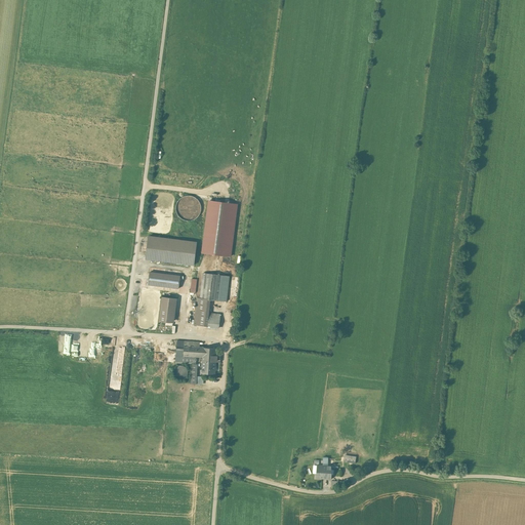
[(184,219),(200,218),(198,196),(176,198),(177,216),(184,215),(184,219)]
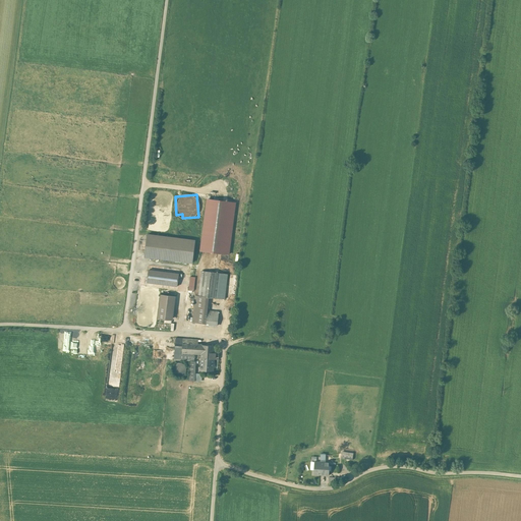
[(206,198),(199,251),(229,254),(235,201),(206,198)]
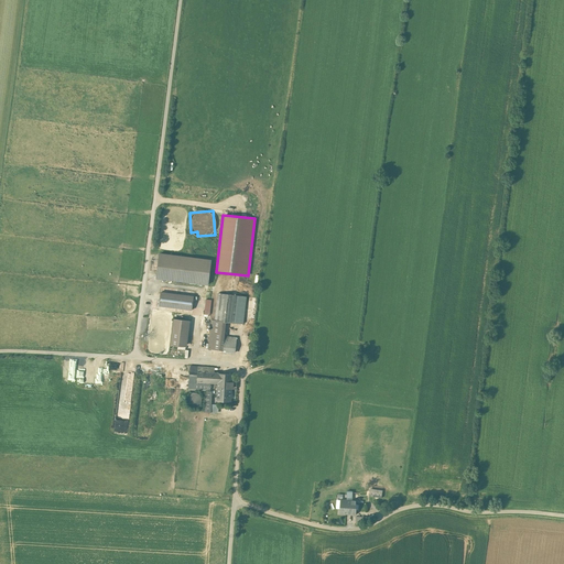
[(156,253),(154,279),(208,283),(209,258),(156,253)]
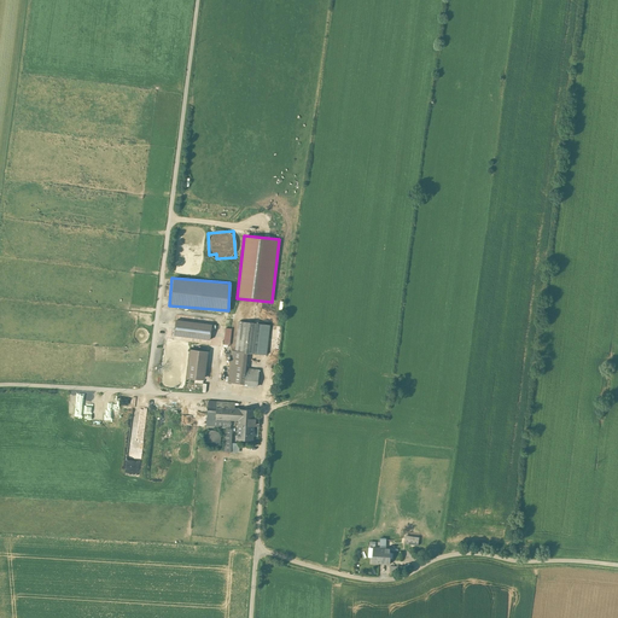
[(175,314),(173,339),(191,342),(191,337),(209,339),(211,324),(200,322),(200,318),(175,314)]
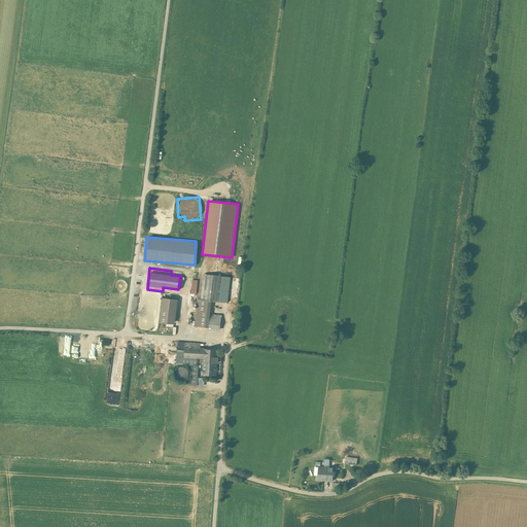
[(199,295),(195,325),(220,328),(222,314),(210,313),(211,299),(227,301),(230,275),(204,272),(202,296),(199,295)]
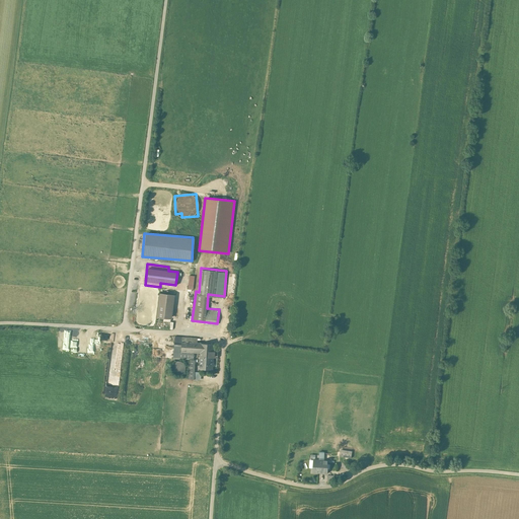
[(174,294),(160,293),(157,316),(171,318),(174,294)]
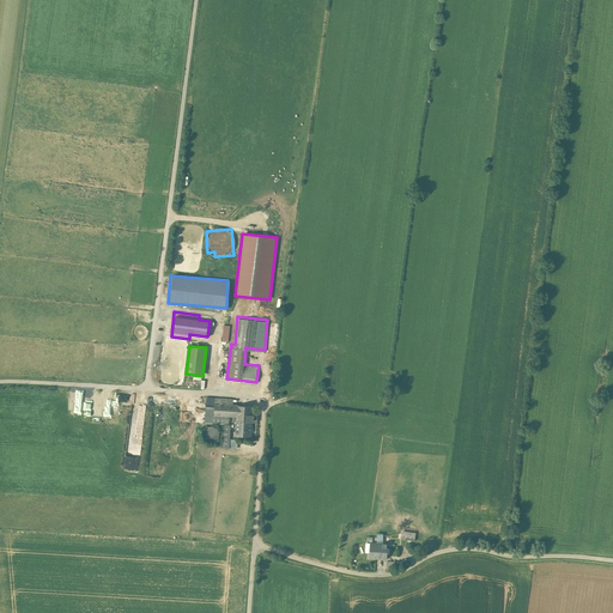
[(205,423),(225,424),(223,447),(237,447),(238,437),(231,437),(232,416),(240,416),(238,434),(253,435),(254,406),(234,404),(235,396),(207,395),(205,423)]
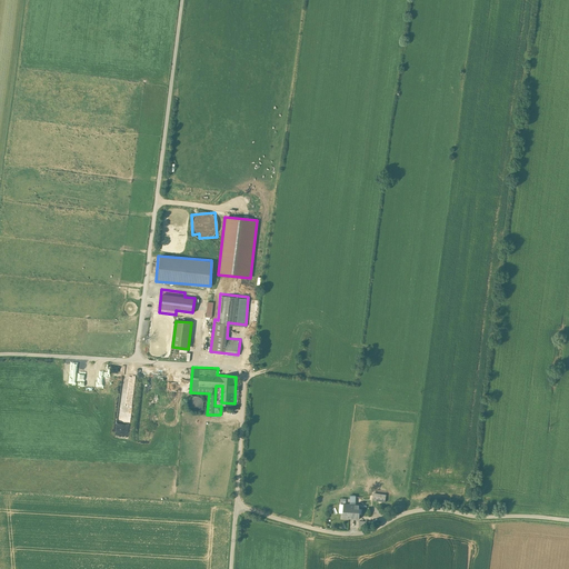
[(205,403),(205,402),(205,401),(203,400),(203,399),(202,397),(201,397),(199,396),(198,396),(196,396),(193,396),(192,397),(191,398),(190,400),(189,401),(189,403),(189,405),(190,406),(190,407),(192,408),(193,409),(195,410),(196,410),(197,410),(199,410),(200,409),(201,409),(202,408),(203,407),(203,406),(205,403)]
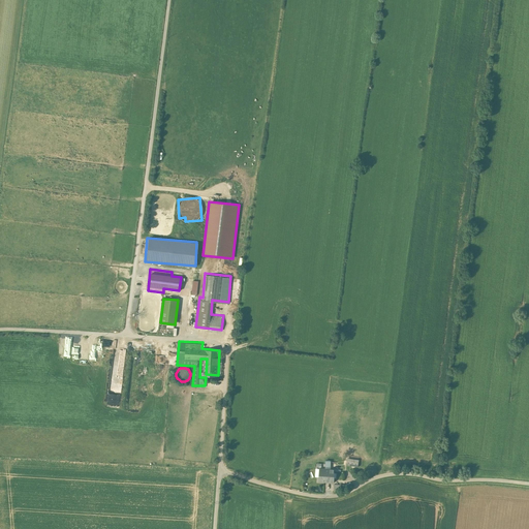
[(321,469),(320,483),(334,484),(335,470),(330,470),(330,460),(327,460),(325,469),(321,469)]
